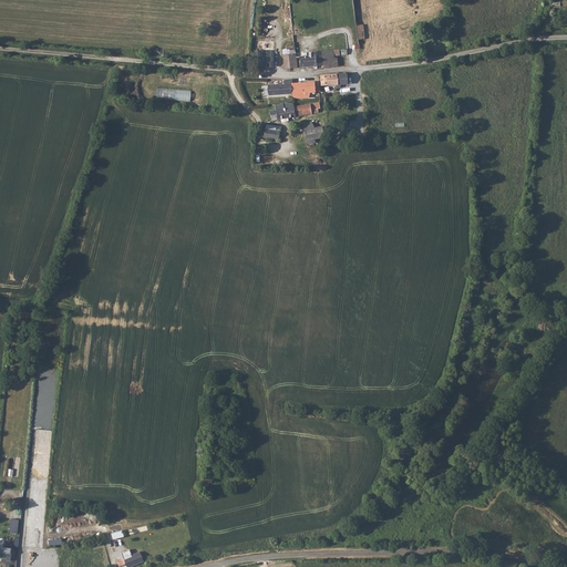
[(357,23),(359,39),(366,37),(362,22),(357,23)]
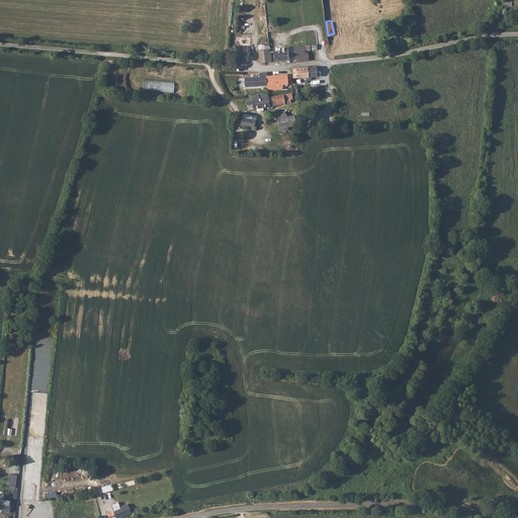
[(273,50),(274,60),(288,59),(288,62),(290,62),(290,61),(309,59),(308,51),(307,51),(307,49),(312,48),(313,48),(324,46),(324,44),(329,42),(329,38),(328,38),(325,38),(325,41),(311,44),(278,47),(278,50),(273,50)]
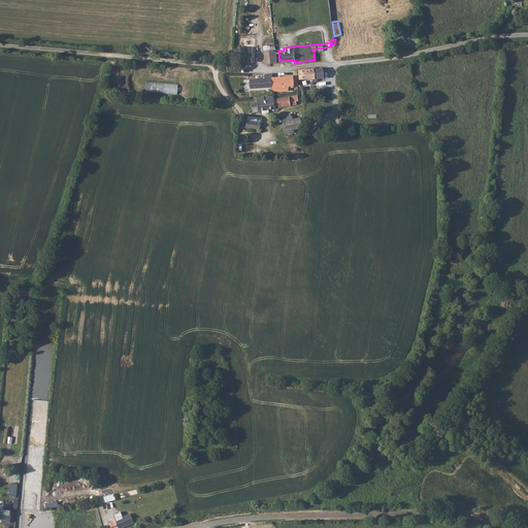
[(240,45),(240,60),(255,61),(255,45),(240,45)]
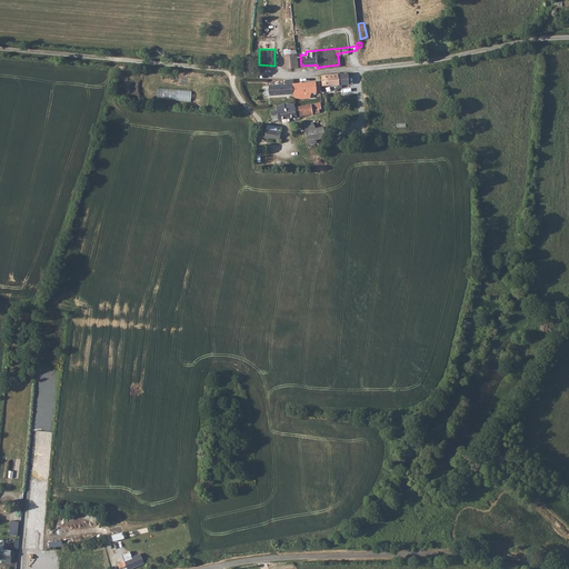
[(342,52),(343,65),(349,65),(361,62),(360,51),(343,52),(342,52)]
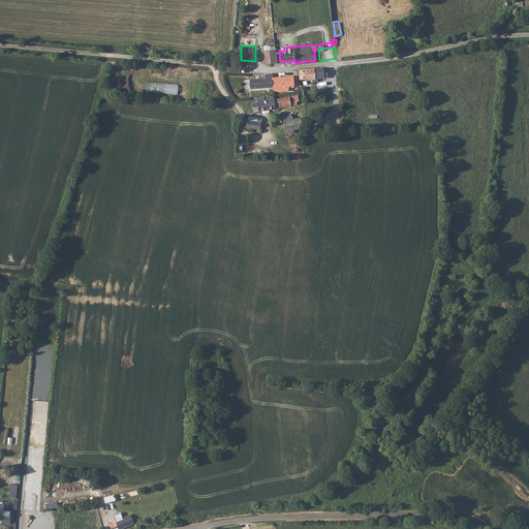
[(330,78),(330,69),(323,69),(322,67),(319,67),(320,69),(316,69),(315,67),(313,67),(313,70),(299,71),(300,76),(301,82),(313,80),(313,83),(319,83),(319,80),(324,80),(325,78),(330,78)]
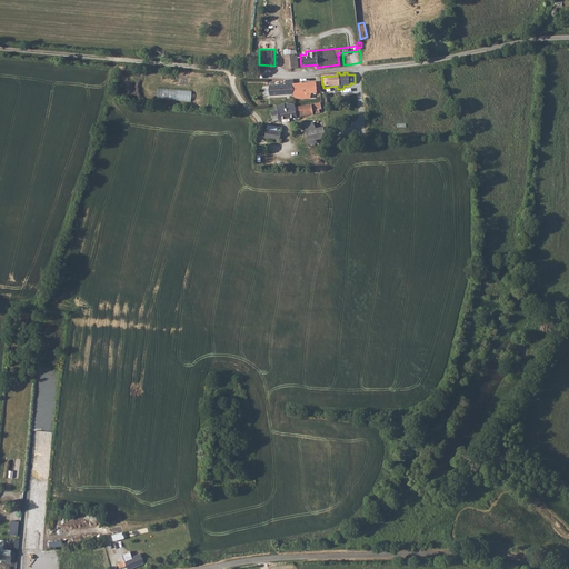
[(286,86),(270,87),(270,98),(293,96),(299,100),(301,100),(310,100),(311,93),(320,95),(320,82),(302,85),(302,83),(299,83),(299,85),(293,86),(293,81),(286,81),(286,86)]
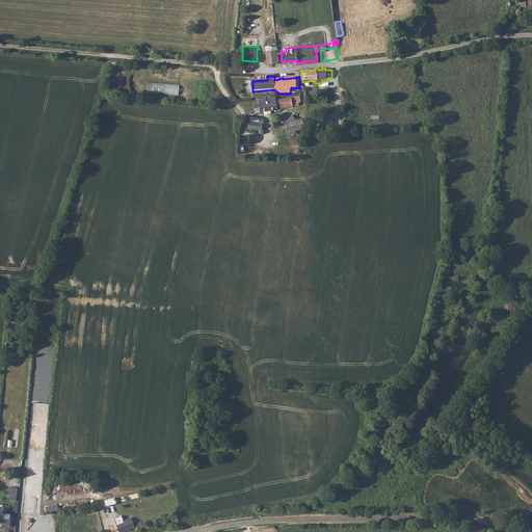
[(179,95),(180,85),(148,82),(148,92),(179,95)]
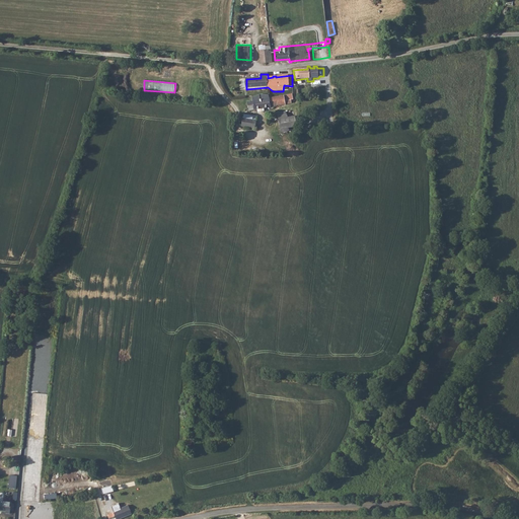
[(292,101),(293,100),(293,95),(292,95),(270,99),(270,95),(260,95),(252,99),(254,112),(292,104),(292,101)]
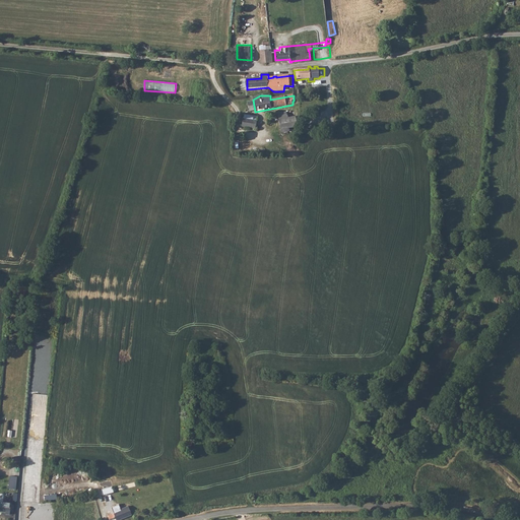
[(295,128),(298,128),(296,119),(287,120),(279,122),(280,131),(288,130),(295,129),(295,128)]
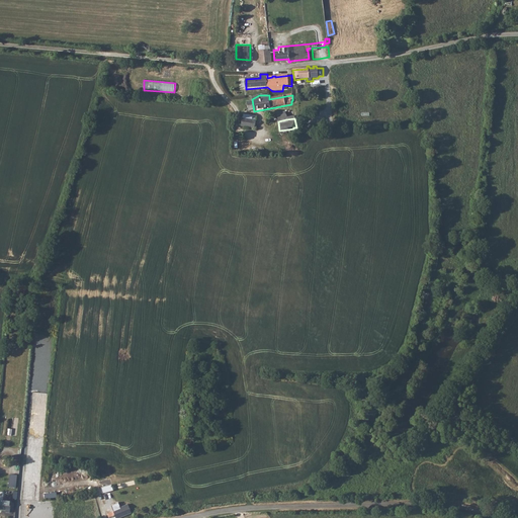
[(0,501),(0,510),(6,511),(6,513),(10,513),(11,502),(0,501)]
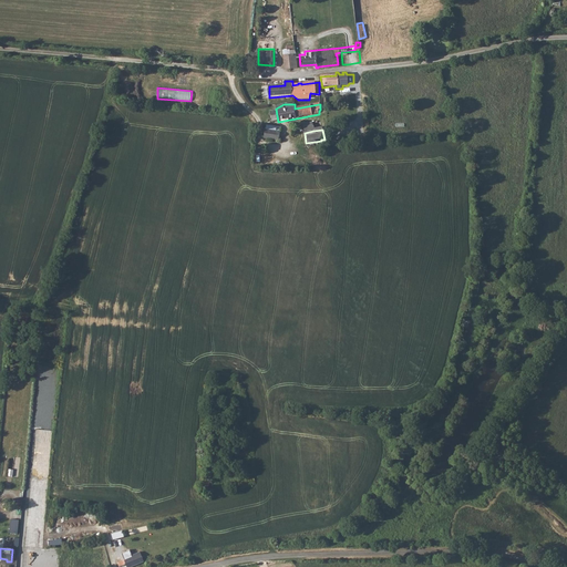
[(131,566),(144,560),(143,559),(142,556),(132,559),(130,560),(127,556),(126,556),(125,557),(124,559),(125,560),(117,565),(119,566),(122,566),(126,565),(127,566),(131,566)]
